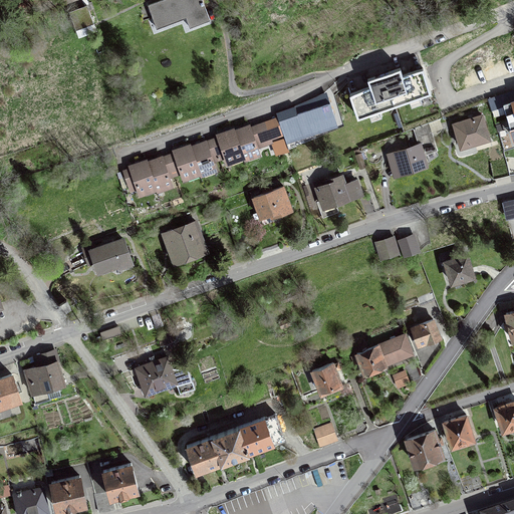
[(190,27),(210,19),(202,0),(160,0),(148,5),(157,28),(186,17),(190,27)]
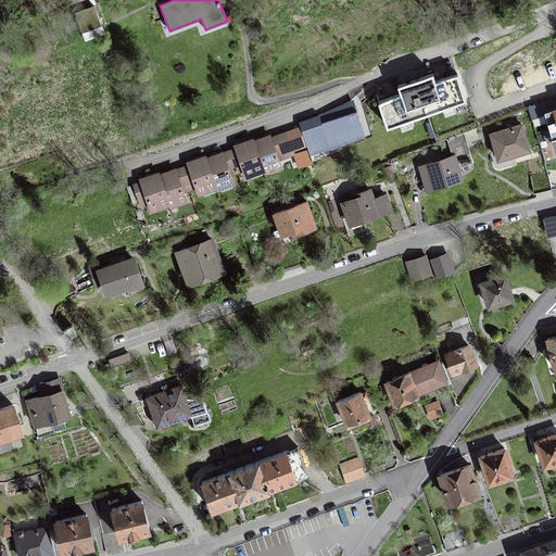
[(95,5),(75,12),(81,32),(101,24),(95,5)]
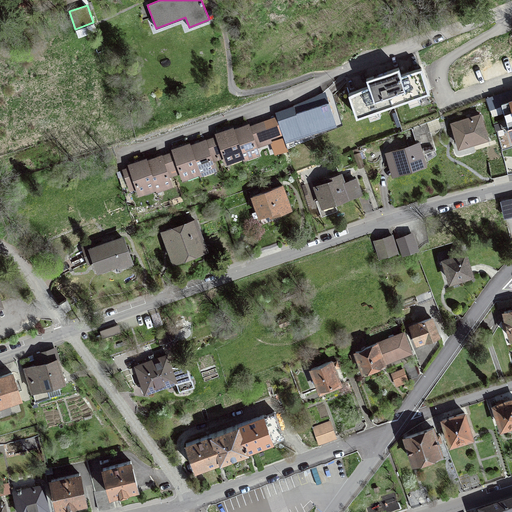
[(407,129),(415,126),(427,121),(437,117),(420,69),(400,76),(398,69),(367,79),(370,86),(350,93),(357,114),(398,100),(407,129)]
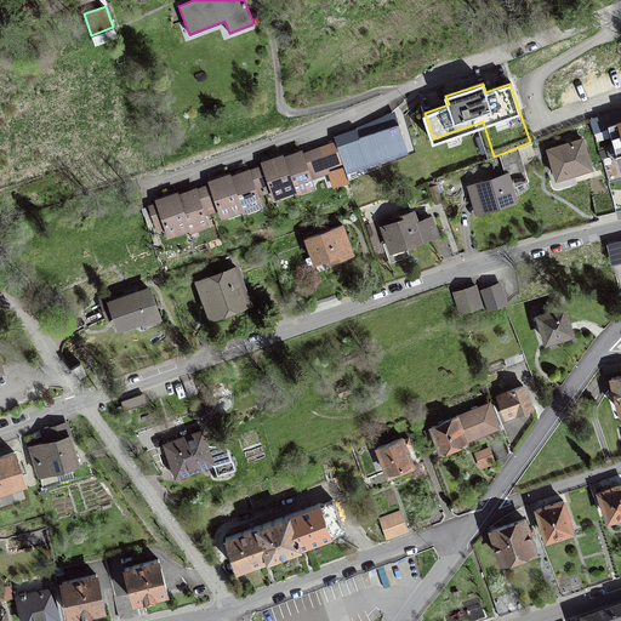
[(609,114),(591,120),(593,131),(611,126),(609,114)]
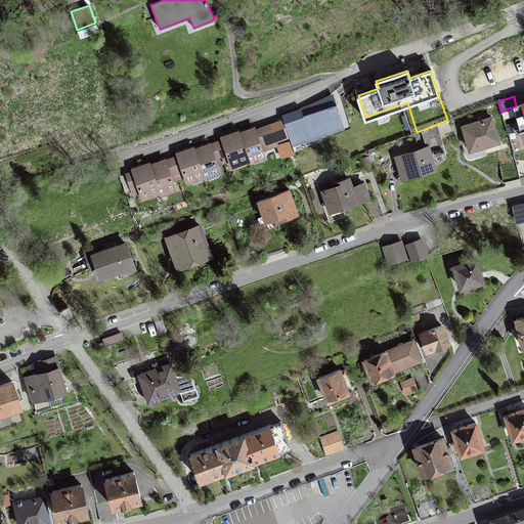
[(345,108),(288,133),(293,148),(349,124),(345,108)]
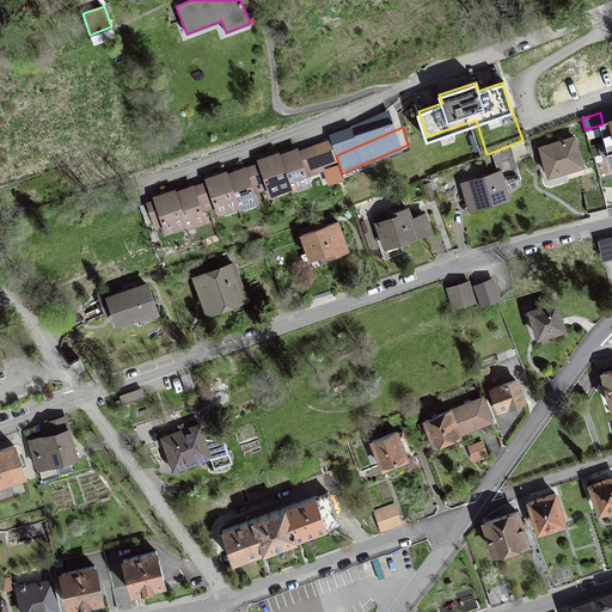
[(549,175),(582,165),(574,138),(540,147),(549,175)]
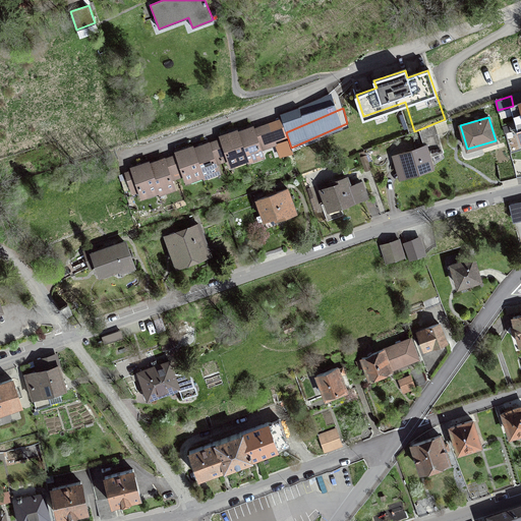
[(435,123),(422,128),(428,146),(441,141),(435,123)]
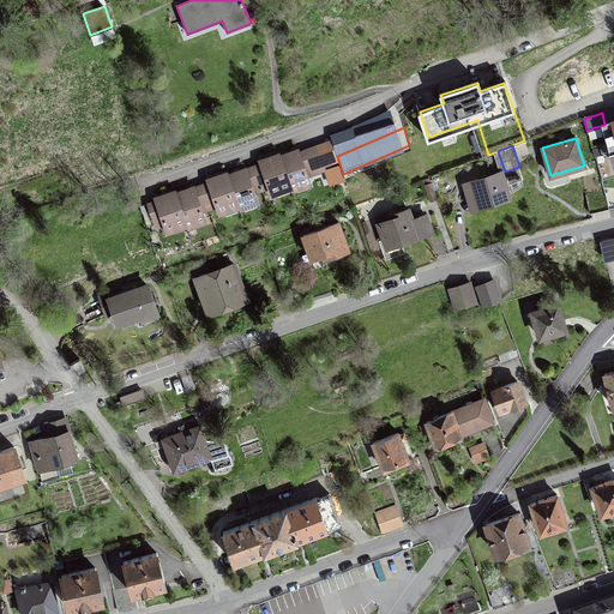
[(278,154),(290,187),(308,180),(306,174),(314,172),(313,167),(321,163),(315,146),(299,152),(298,149),(280,155),(278,154)]
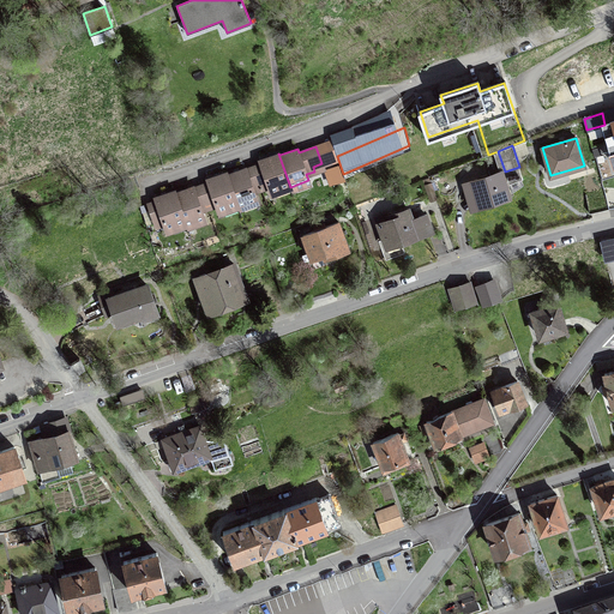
[(262,163),(253,167),(262,188),(269,186),(271,191),(289,185),(278,154),(260,160),(262,163)]
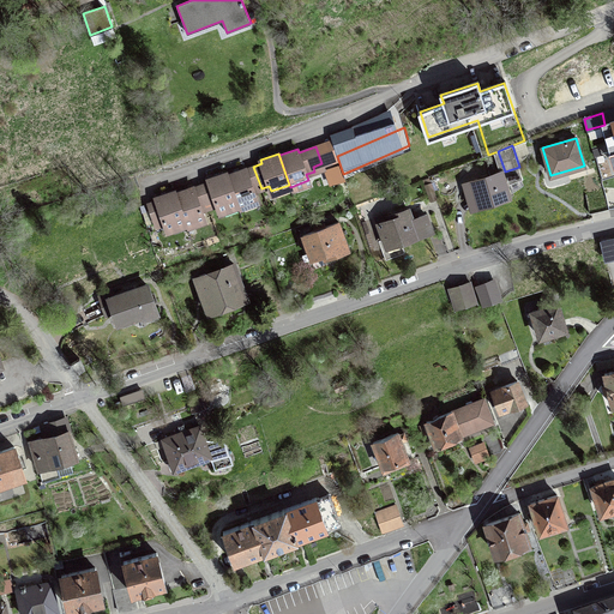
[(253,191),(262,188),(253,167),(246,169),(245,168),(228,174),(226,172),(238,205),(257,199),(253,191)]
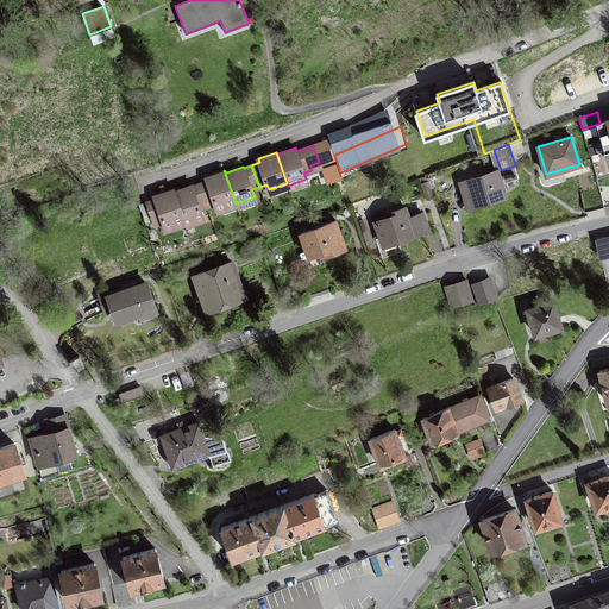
[(519,177),(515,165),(501,170),(460,182),(464,195),(470,194),(473,206),(504,195),(501,183),(519,177)]
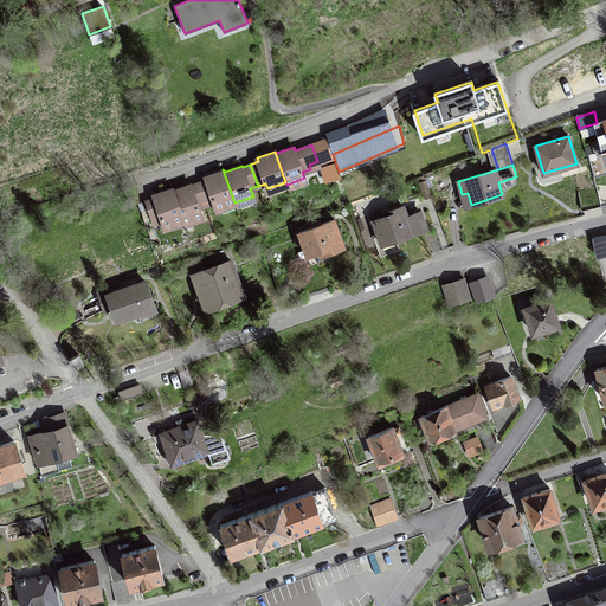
[(234,204),(234,202),(223,169),(205,176),(206,180),(199,182),(206,205),(214,201),(216,207),(233,201),(234,204)]
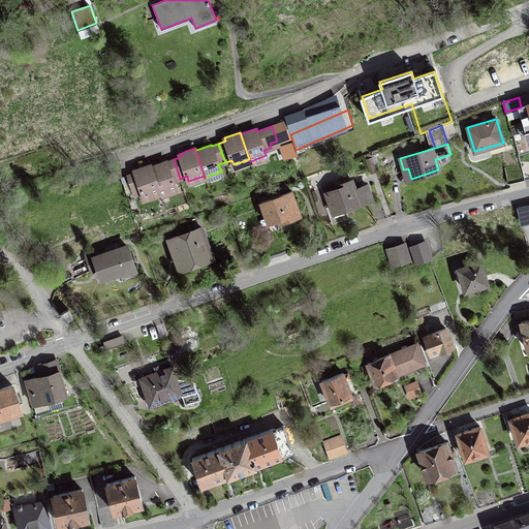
[(371,173),(376,170),(370,154),(365,155),(371,173)]
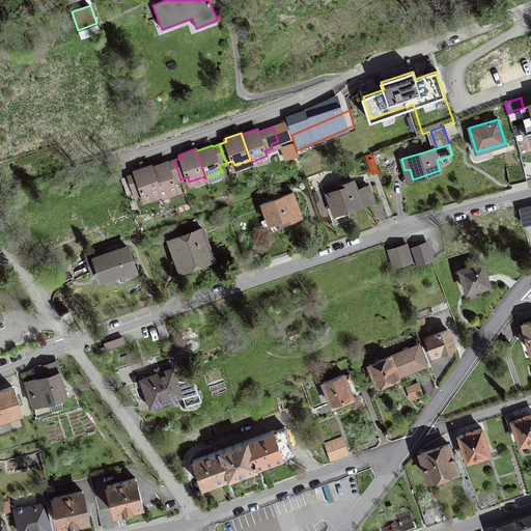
[(180,179),(174,160),(167,163),(167,161),(151,167),(161,194),(176,188),(174,182),(180,179)]
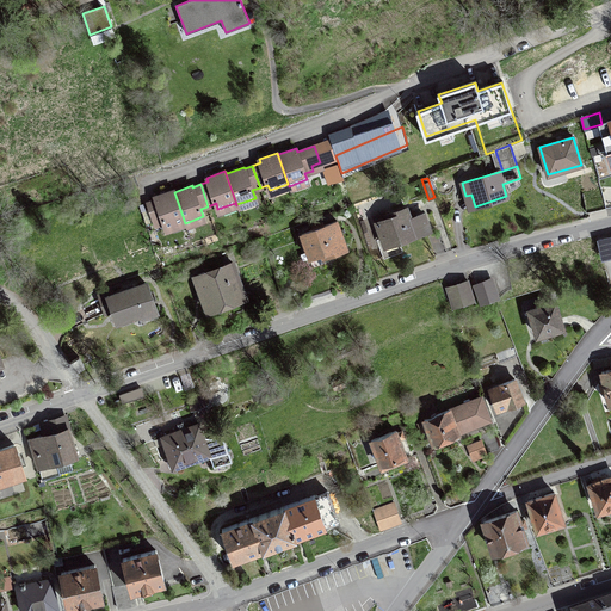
[(610,184),(600,187),(600,189),(606,208),(610,205),(610,184)]
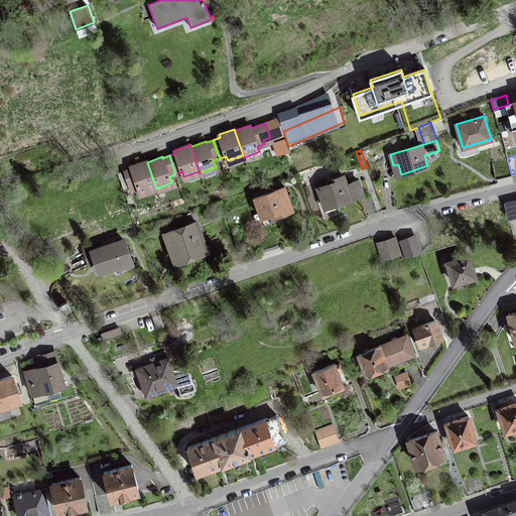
[(140,192),(155,186),(146,160),(130,166),(131,168),(125,171),(131,189),(138,187),(140,192)]
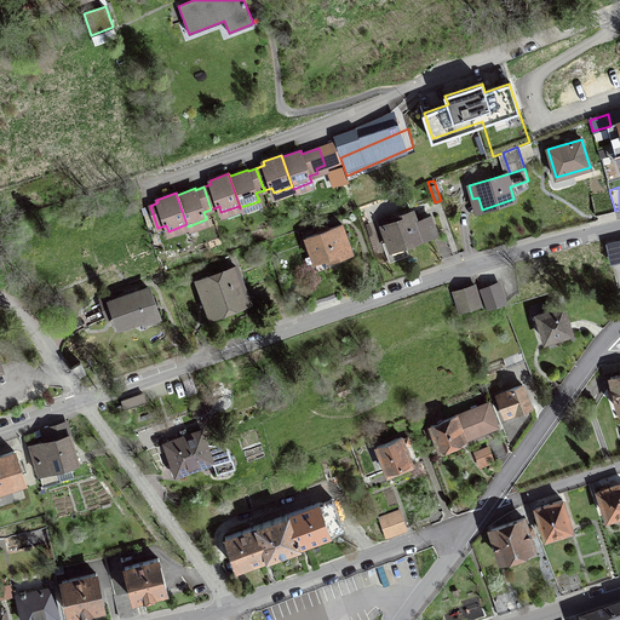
[(391,250),(436,234),(430,216),(417,220),(413,211),(391,219),(392,223),(390,223),(389,218),(380,220),(391,250)]
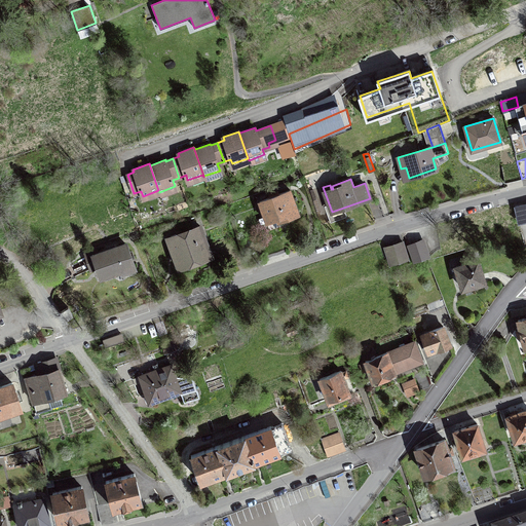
[(277,218),(278,221),(298,214),(290,190),(274,196),(273,192),(269,194),(270,197),(260,201),(267,221),(277,218)]
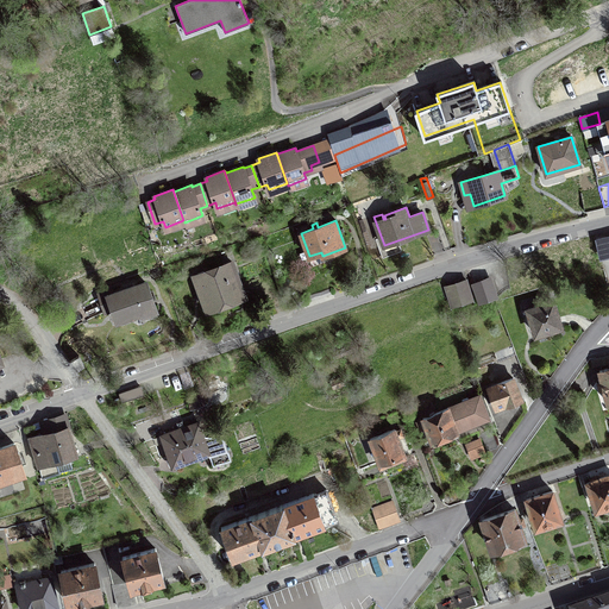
[(608,231),(595,236),(600,255),(608,252),(608,231)]
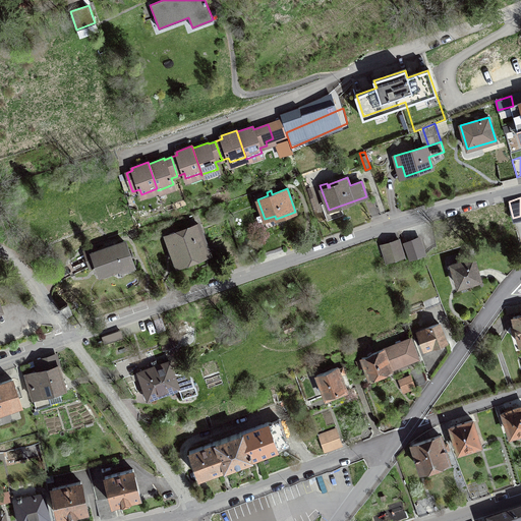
[(365,201),(371,217),(381,214),(375,198),(365,201)]
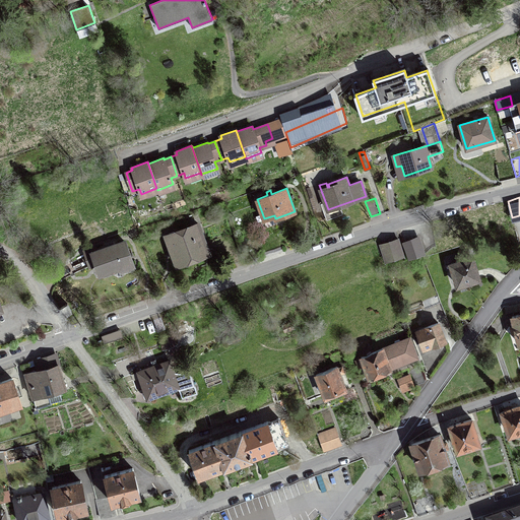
[(509,218),(497,220),(499,228),(510,225),(509,218)]
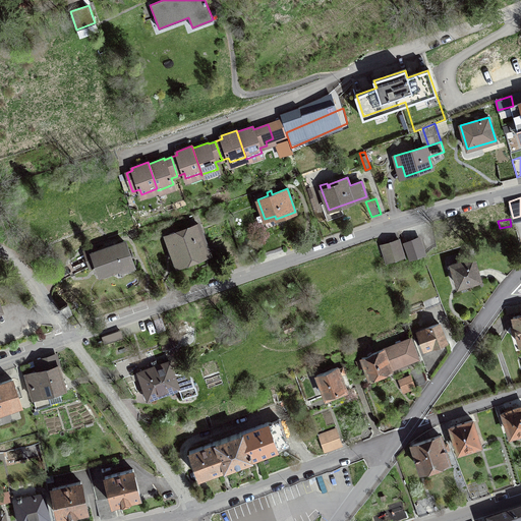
[(166,236),(177,266),(209,253),(198,224),(166,236)]
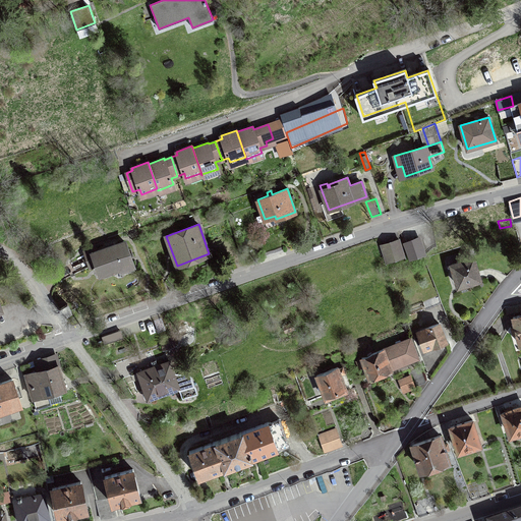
[(424,252),(419,238),(405,243),(410,257),(424,252)]
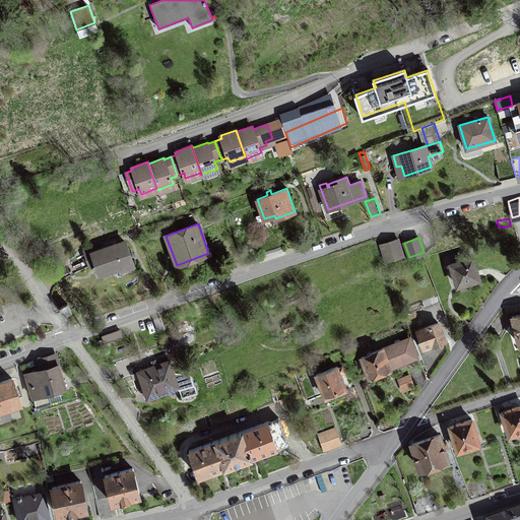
[(380,245),(385,261),(403,255),(398,239),(380,245)]
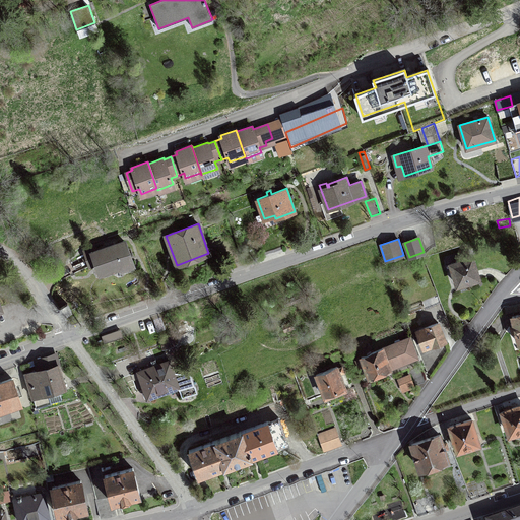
[(100,273),(120,266),(122,269),(133,265),(125,242),(86,255),(89,266),(96,264),(100,273)]
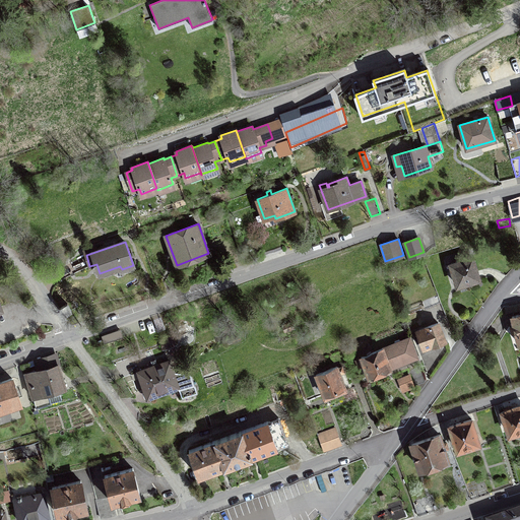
[(472,257),(451,264),(457,285),(468,281),(471,284),(476,282),(477,279),(479,278),(472,257)]
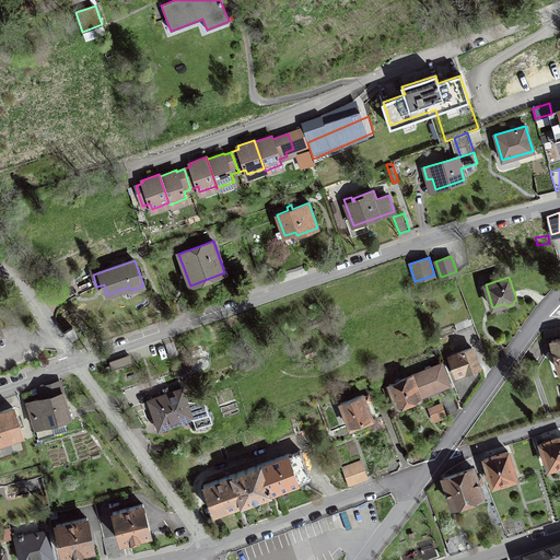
[(65,331),(69,339),(77,335),(72,326),(65,331)]
